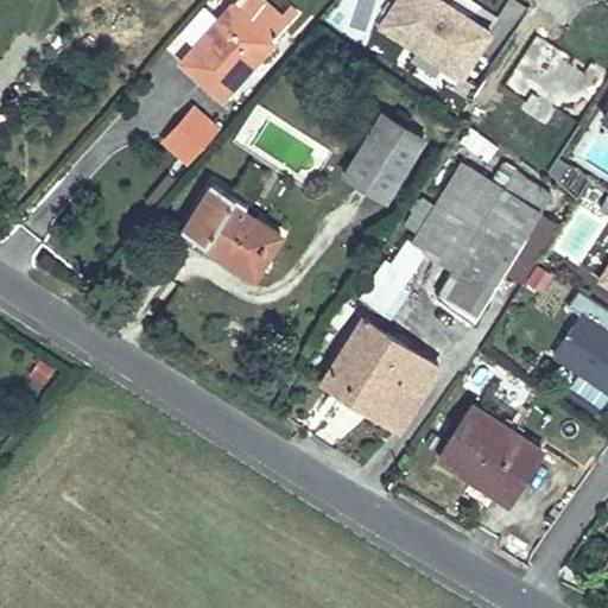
[(255,54),(260,57),(274,42),(273,40),(297,13),(289,6),(279,17),(261,0),(235,0),(181,63),(222,100),(236,84),(232,80),(255,54)]
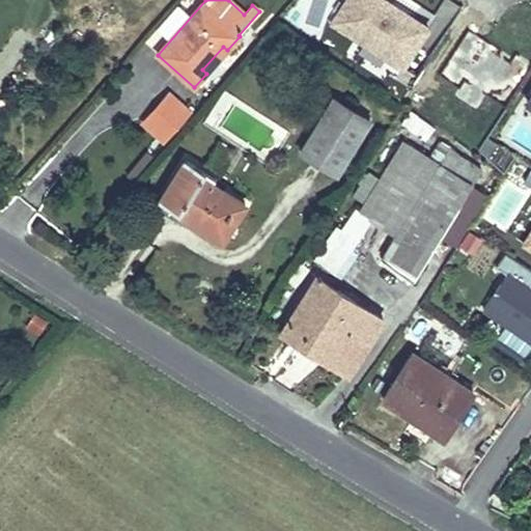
[(346,0),(333,22),(403,67),(428,28),(387,1),(384,6),(379,3),(381,0),(346,0)]
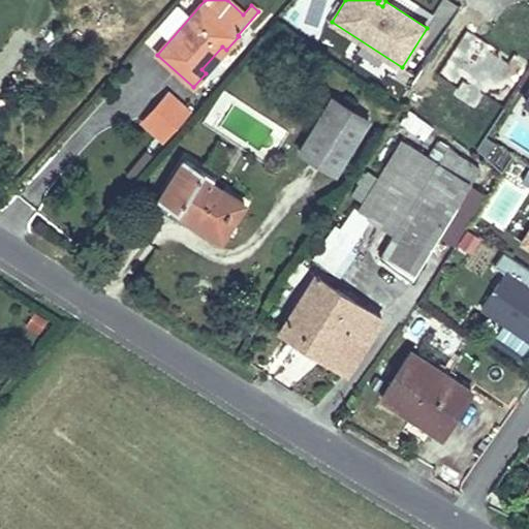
[(157,25),(165,33),(184,14),(176,7),(157,25)]
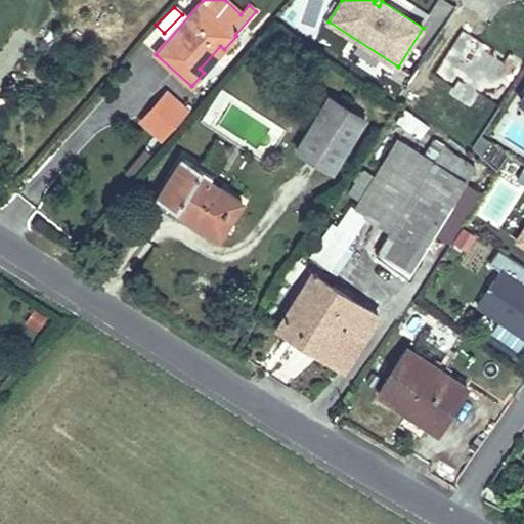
[(500,99),(522,66),(467,31),(437,77),(470,97),(478,85),(500,99)]
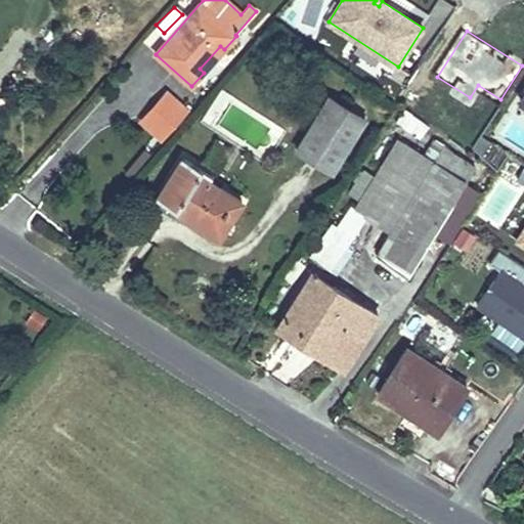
[(204,73),(224,49),(220,46),(200,69),(204,73)]
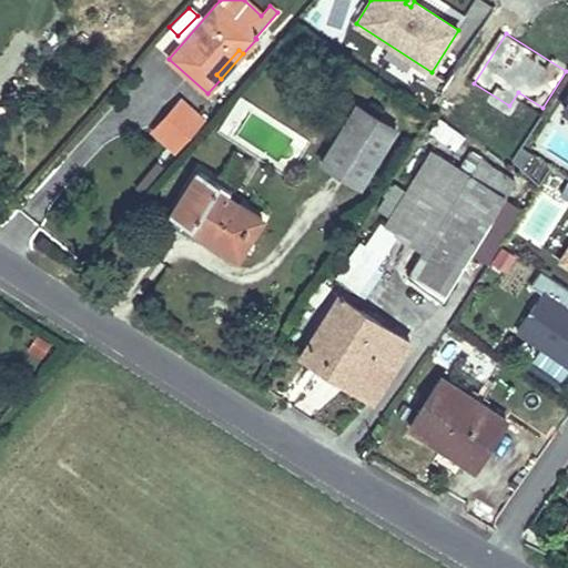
[(203,119),(181,100),(154,131),(175,150),(203,119)]
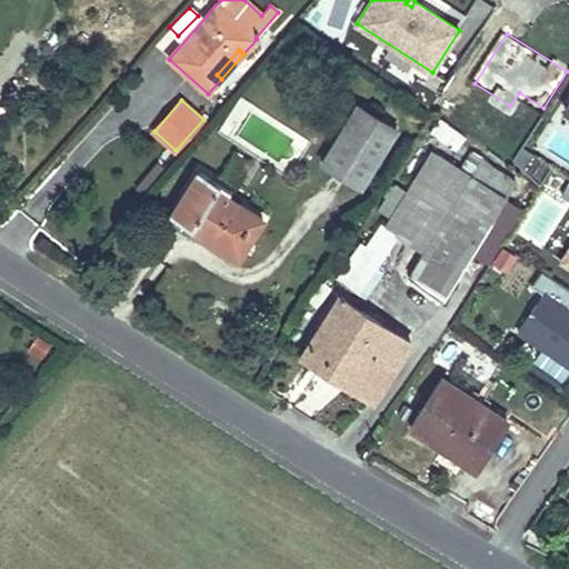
[(359,105),(322,163),(360,188),(397,128),(359,105)]
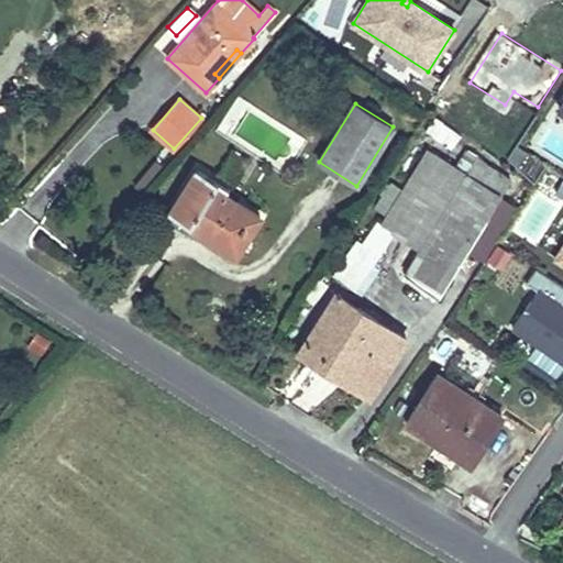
[(422,132),(451,147),(460,131),(431,116),(422,132)]
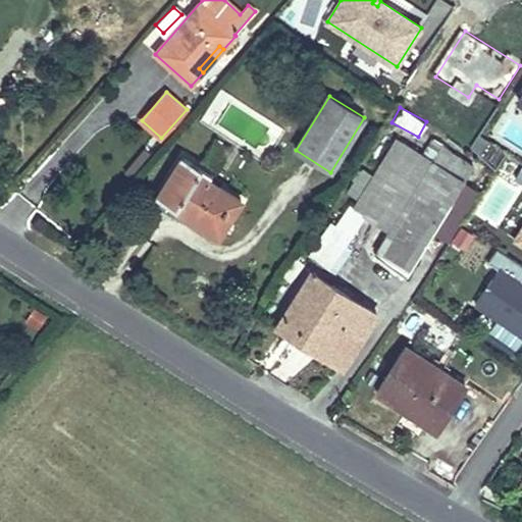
[(433,232),(465,181),(422,154),(397,139),(354,209),(365,215),(388,230),(375,254),(407,276),(433,232)]
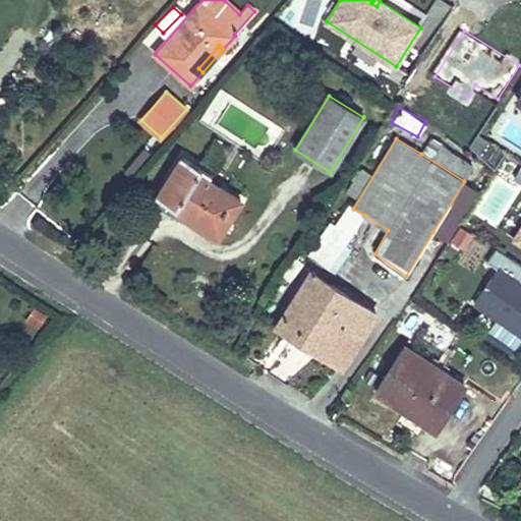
[(421,154),(464,181),(473,167),(429,140),(421,154)]
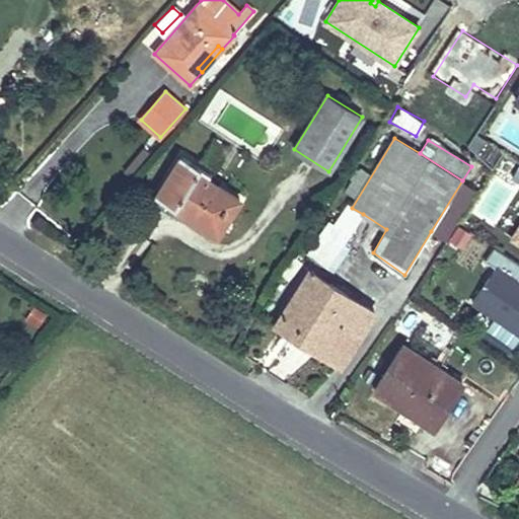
[(240,200),(208,178),(211,174),(181,155),(156,196),(217,235),(240,200)]
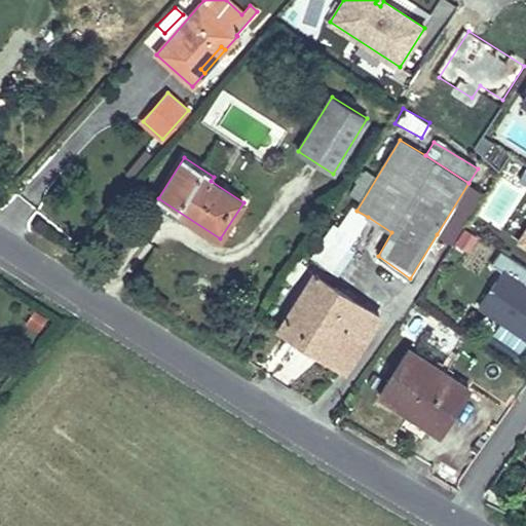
[(485,193),(468,183),(437,234),(452,245),(485,193)]
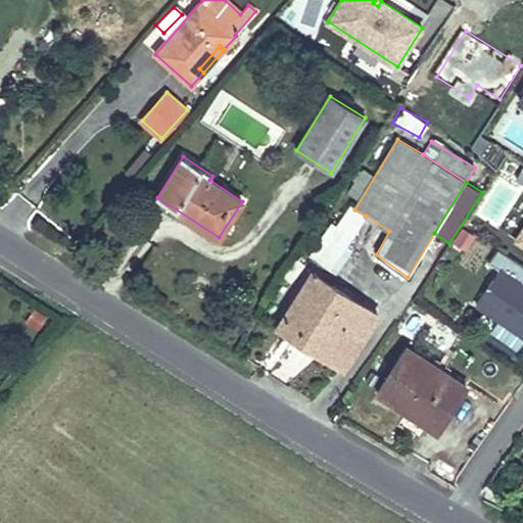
[(348,241),(366,216),(354,209),(343,202),(311,255),(329,268),(338,269),(347,252),(348,241)]
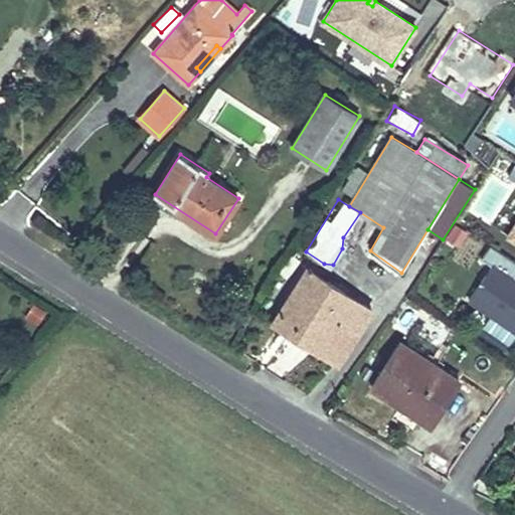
[(514,279),(514,280),(514,279),(514,261),(491,244),(482,258),(492,266),(470,299),(491,314),(483,326),(509,344),(514,335),(514,279)]
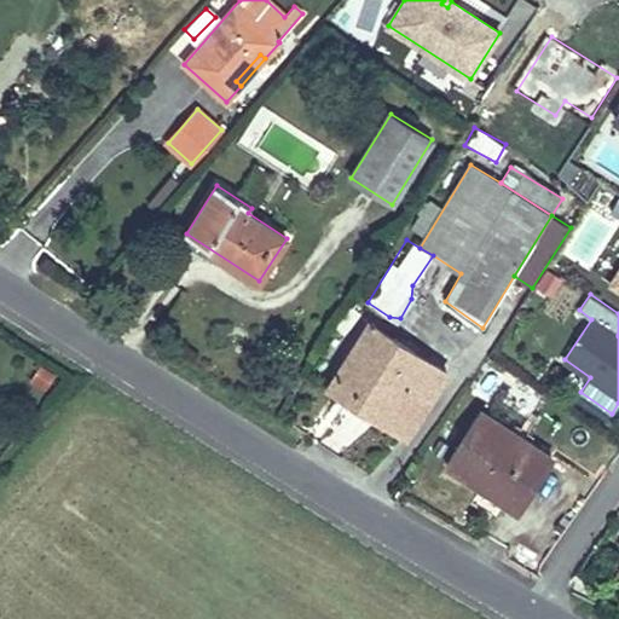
[(387,416),(382,423),(405,438),(446,371),(369,323),(329,386),(347,397),(350,393),(387,416)]
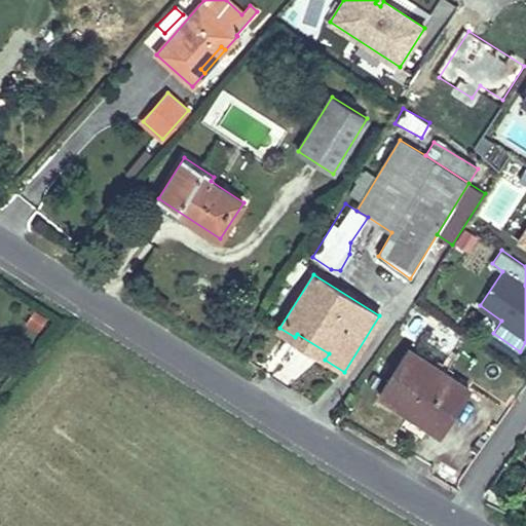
[(278,330),(325,360),(329,353),(297,334),(295,337),(279,328),(278,330)]
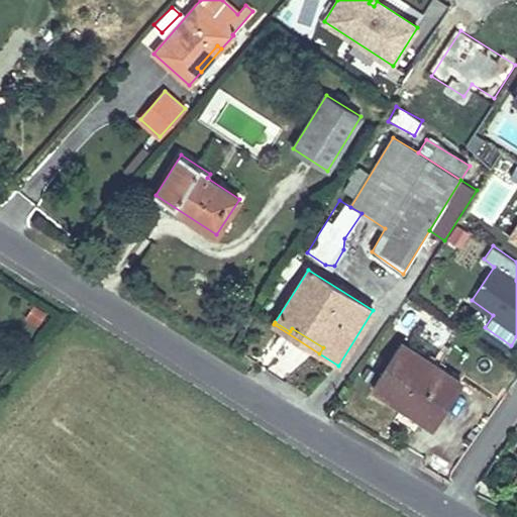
[(372,387),(432,426),(461,382),(401,342),(372,387)]
